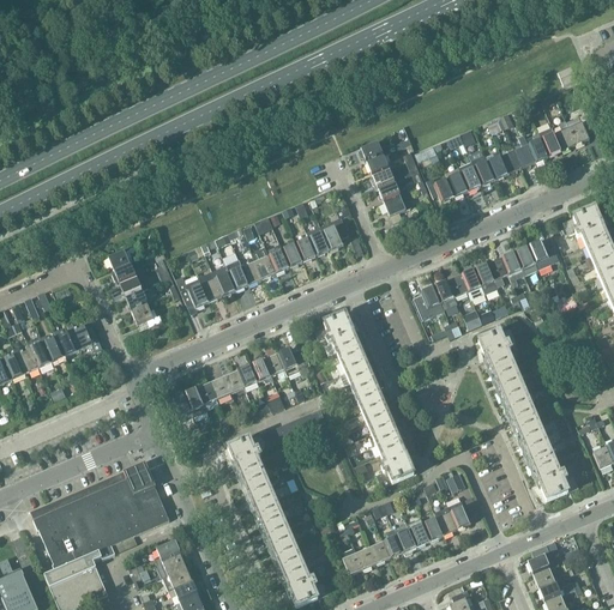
[(572,66),(559,72),(561,78),(575,72),(572,66)]
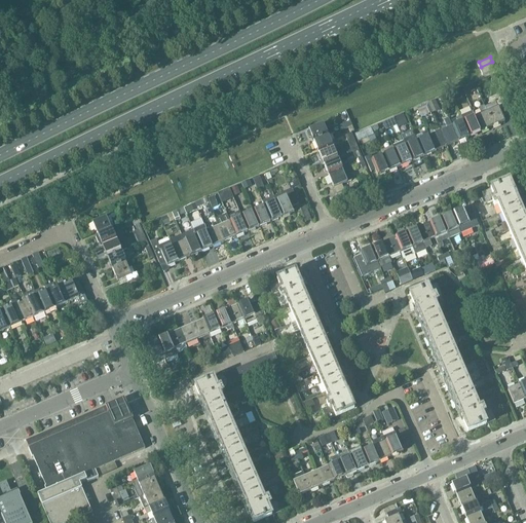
[(492,62),(481,67),(483,73),(494,68),(492,62)]
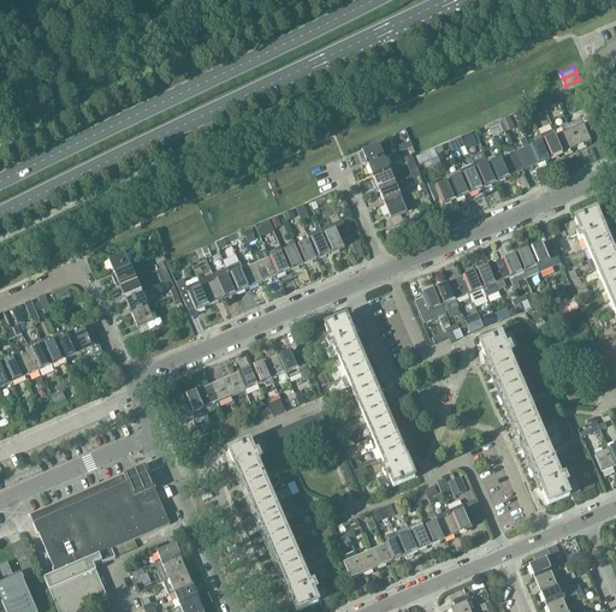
[(552,95),(546,99),(550,107),(556,104),(552,95)]
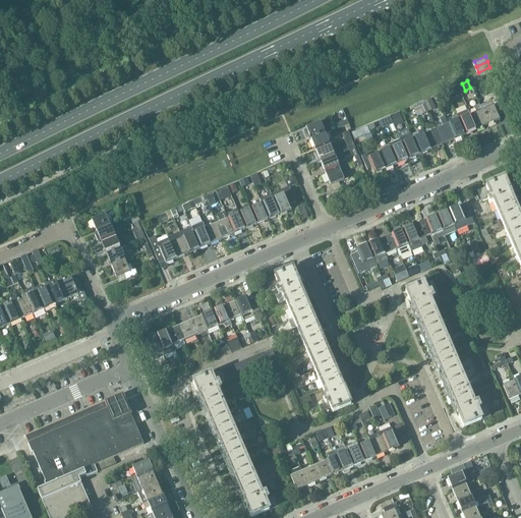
[(454,87),(448,89),(448,90),(452,99),(458,96),(454,87)]
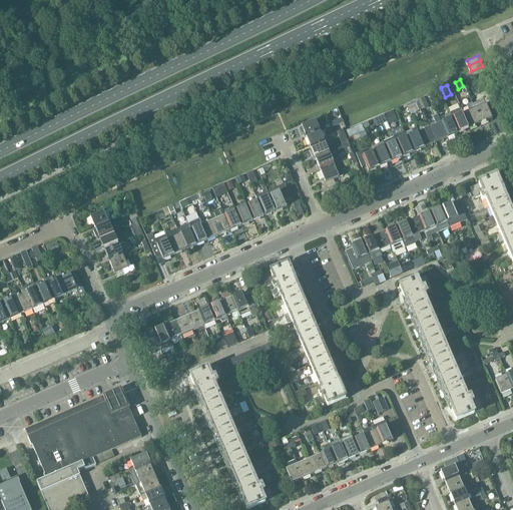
[(437,90),(431,93),(434,101),(441,98),(437,90)]
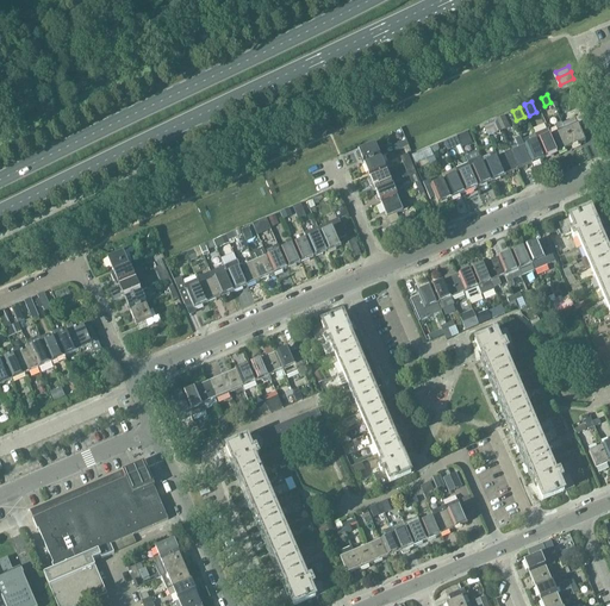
[(576,117),(562,122),(565,127),(572,144),(585,138),(583,132),(591,129),(584,112),(576,117)]
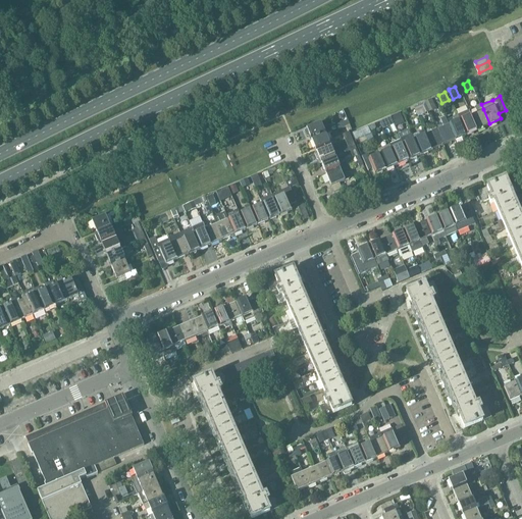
[(432,97),(425,100),(429,109),(436,106),(432,97)]
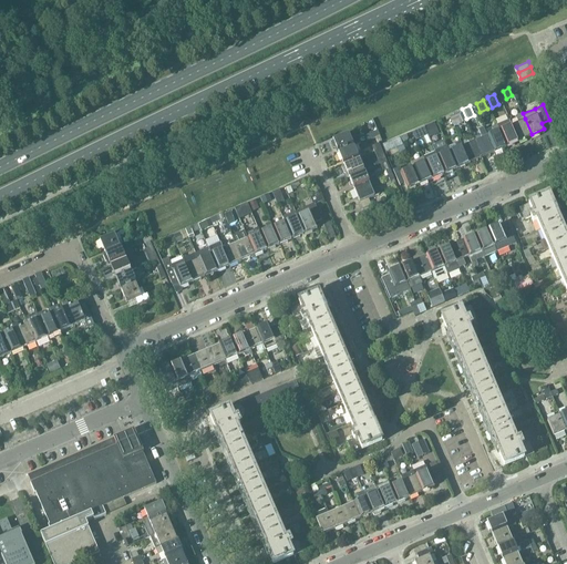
[(462,109),(456,111),(461,121),(466,119),(462,109)]
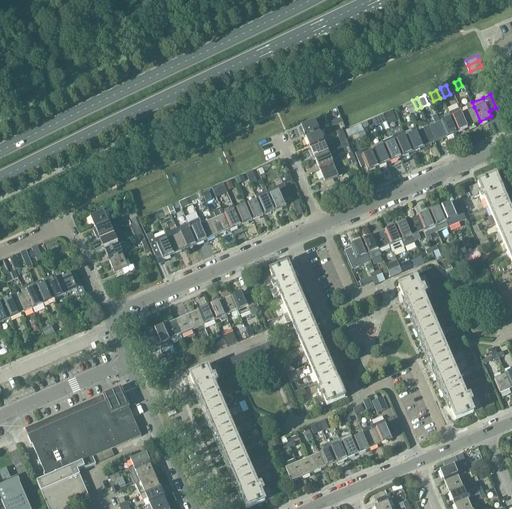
[(463,112),(469,126),(480,121),(474,107),(472,102),(471,101),(466,103),(469,109),(463,112)]
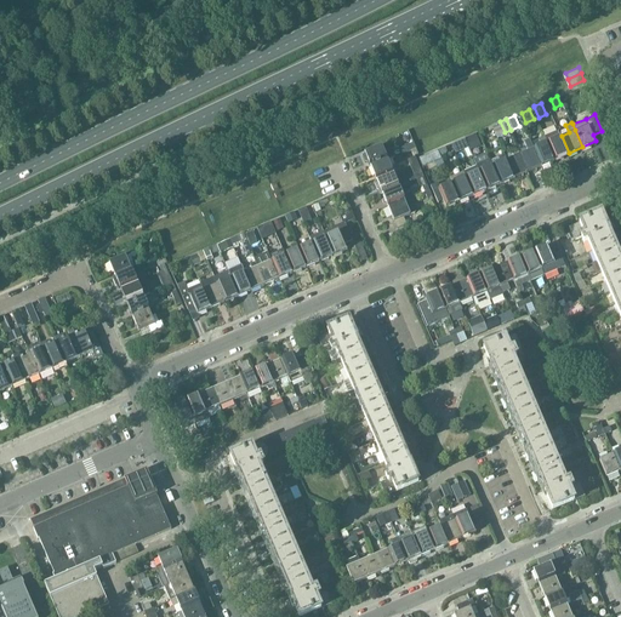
[(547,142),(554,159),(569,153),(562,136),(558,129),(545,135),(548,142),(547,142)]
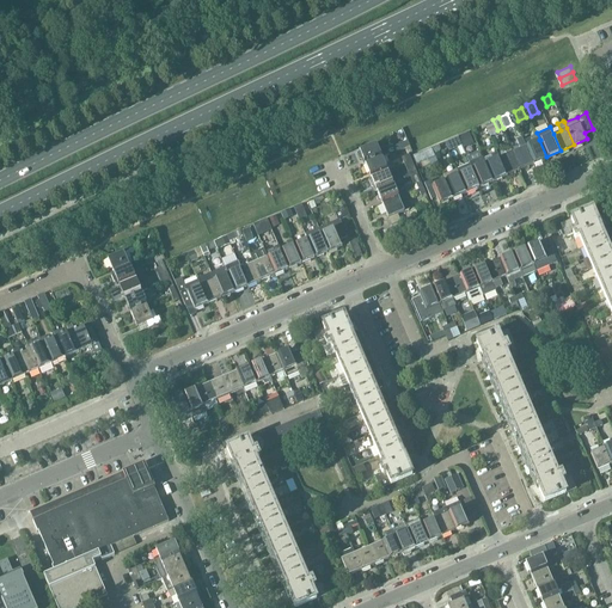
[(469,129),(459,134),(464,146),(475,141),(469,129)]
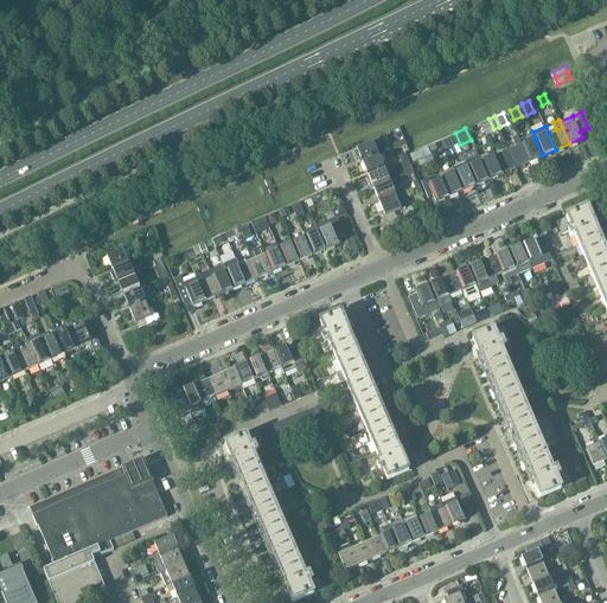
[(522,143),(529,160),(542,155),(535,139),(536,139),(532,132),(526,134),(530,141),(522,143)]
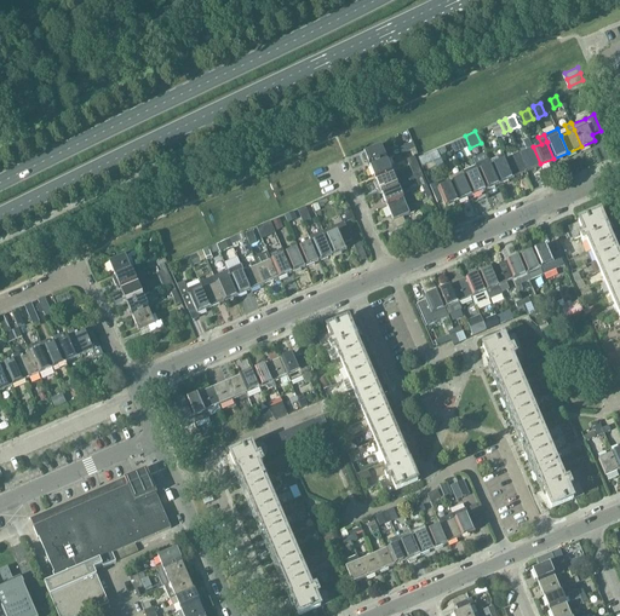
[(520,153),(527,170),(540,163),(533,147),(530,140),(529,137),(523,139),(524,143),(528,149),(520,153)]
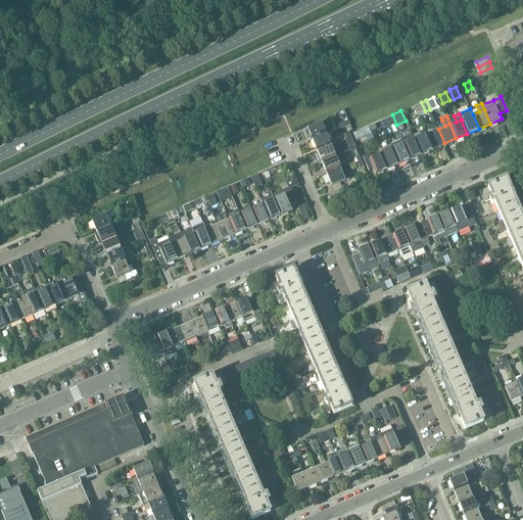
[(307,127),(305,129),(307,135),(311,135),(313,139),(326,133),(332,131),(327,119),(321,121),(308,127),(307,127)]
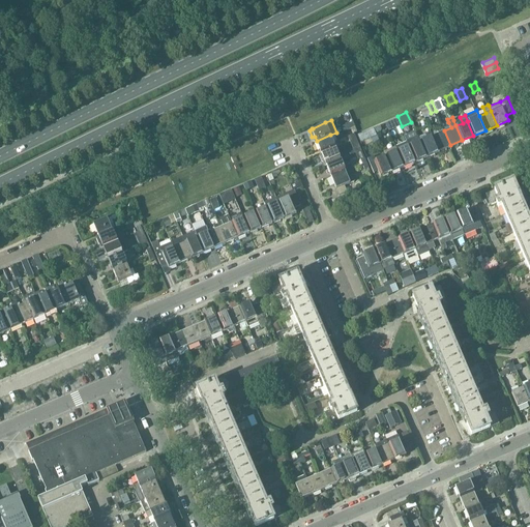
[(374,126),(358,133),(361,141),(363,140),(372,136),(374,141),(379,138),(377,134),(374,126)]
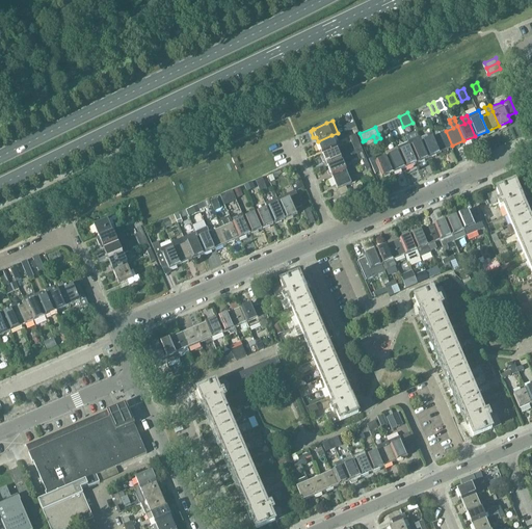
[(446,131),(445,128),(440,130),(441,133),(434,136),(441,151),(452,146),(446,131)]
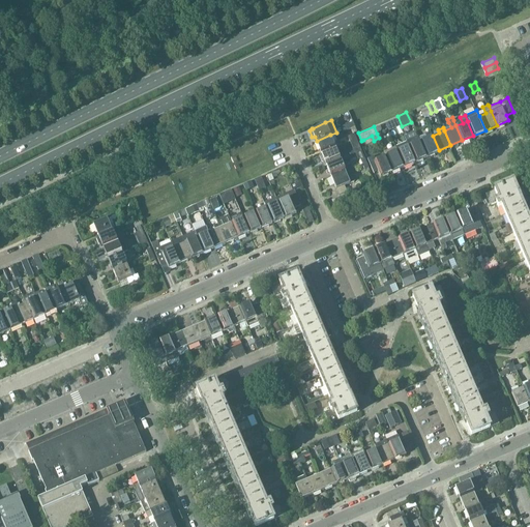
[(431,129),(425,132),(418,135),(428,155),(439,150),(433,136),(431,129)]
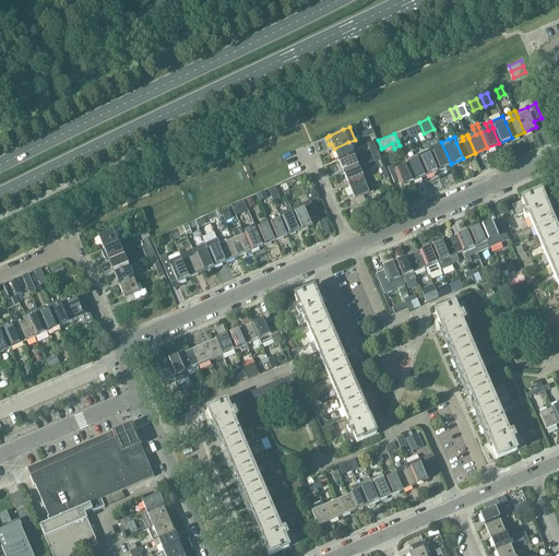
[(439,142),(429,146),(429,148),(432,153),(439,169),(451,164),(444,149),(441,142),(441,141),(439,142)]
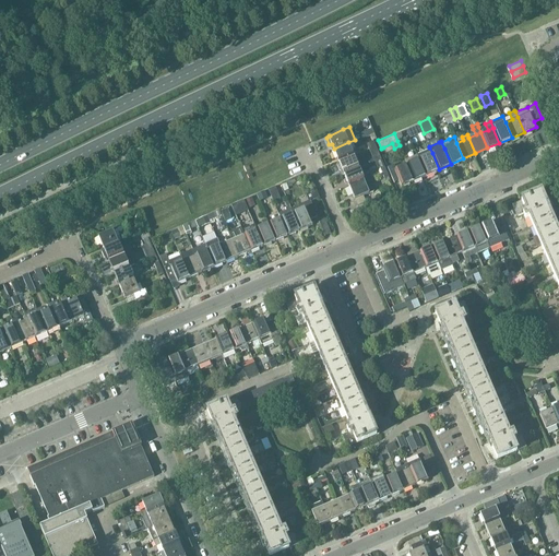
[(340,161),(359,152),(357,146),(352,149),(348,142),(334,149),(340,161)]
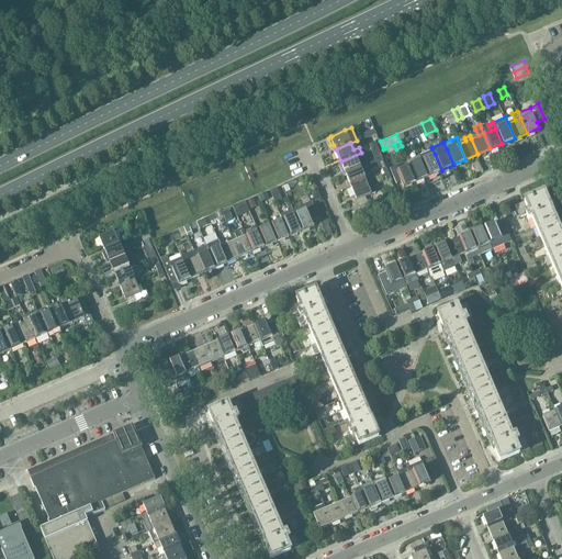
[(431,148),(419,154),(423,159),(422,159),(428,175),(441,170),(435,154),(431,148)]
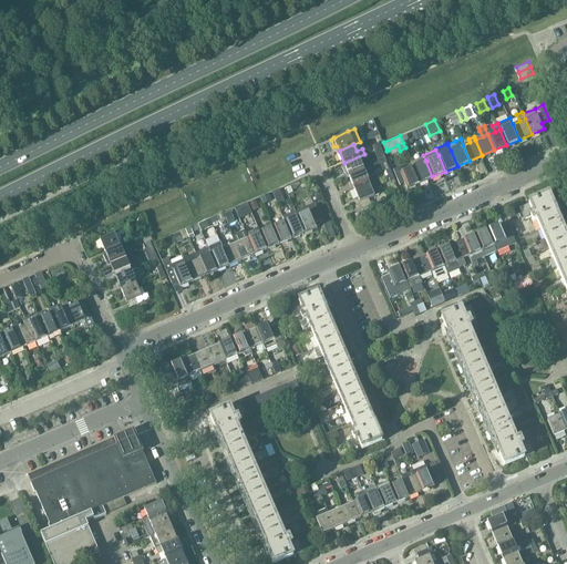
[(344,163),(342,164),(344,171),(347,171),(349,175),(369,167),(370,166),(364,154),(344,163)]
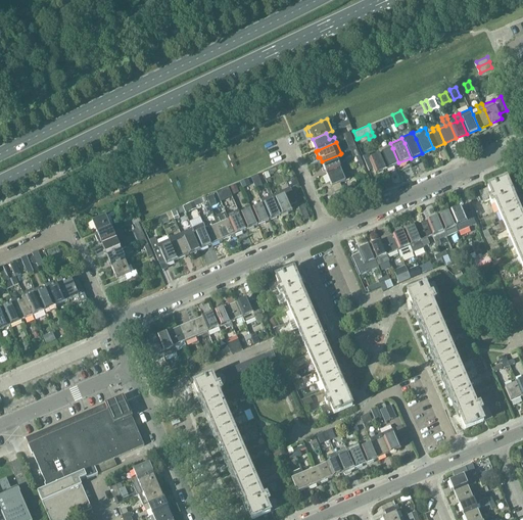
[(390,143),(379,147),(380,149),(387,168),(398,162),(392,148),(393,148),(390,143)]
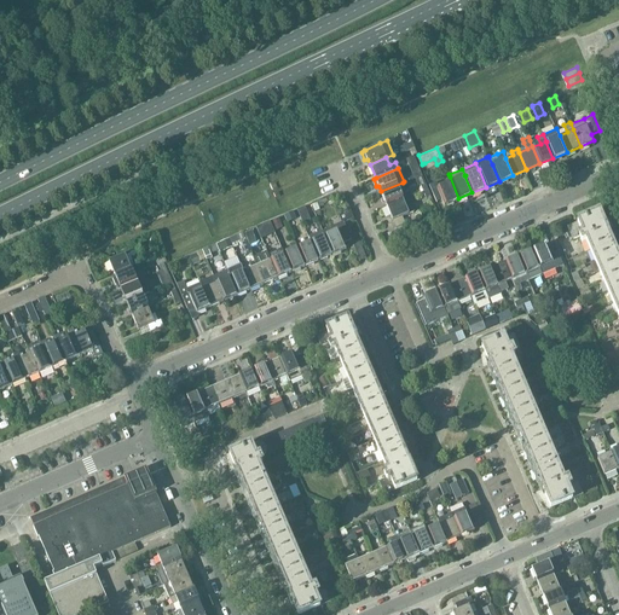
[(437,180),(429,183),(437,199),(441,198),(445,204),(458,198),(450,177),(444,179),(446,184),(439,186),(437,180)]
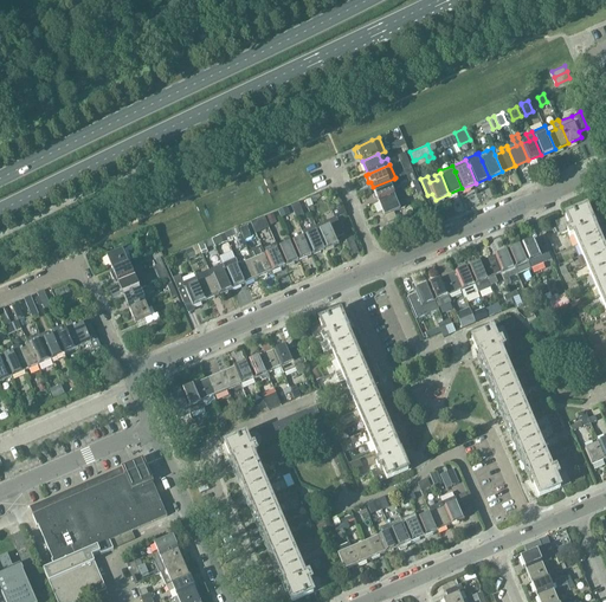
[(379,200),(394,194),(400,192),(394,179),(373,187),(379,200)]
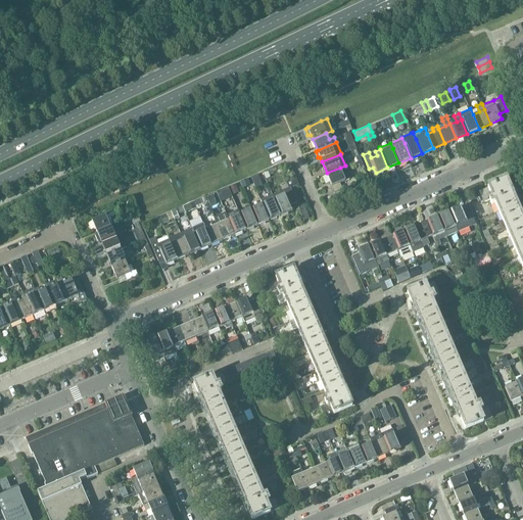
[(345,166),(340,168),(327,173),(332,185),(350,177),(345,166)]
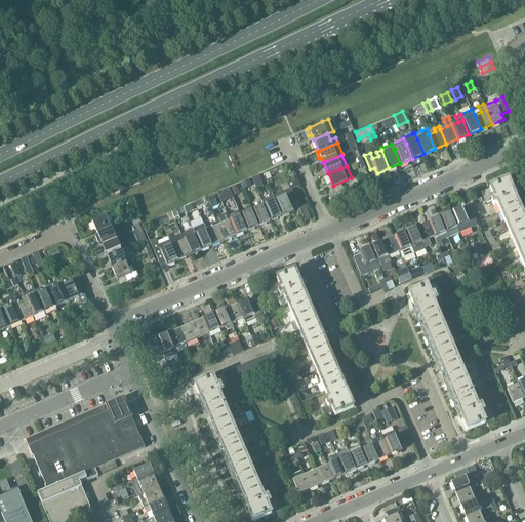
[(258,173),(252,175),(256,187),(264,184),(258,173)]
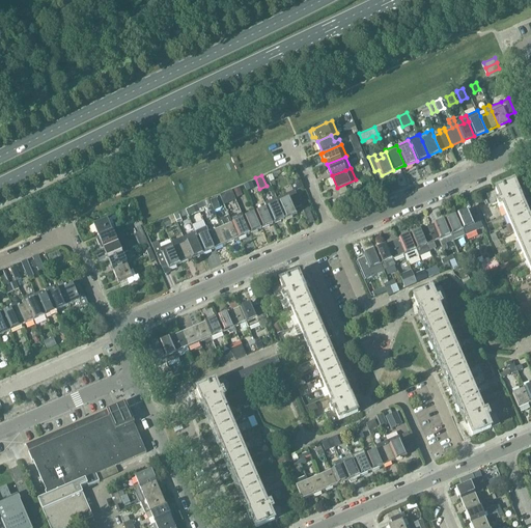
[(251,179),(244,183),(247,189),(254,186),(251,179)]
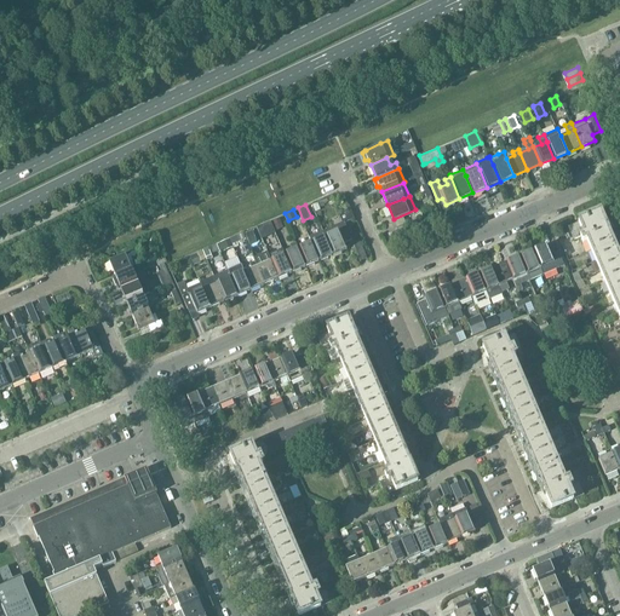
[(619,258),(607,229),(612,228),(603,209),(592,214),(591,213),(590,213),(590,216),(568,225),(573,237),(581,234),(584,240),(587,239),(600,265),(607,283),(619,314),(619,258)]
